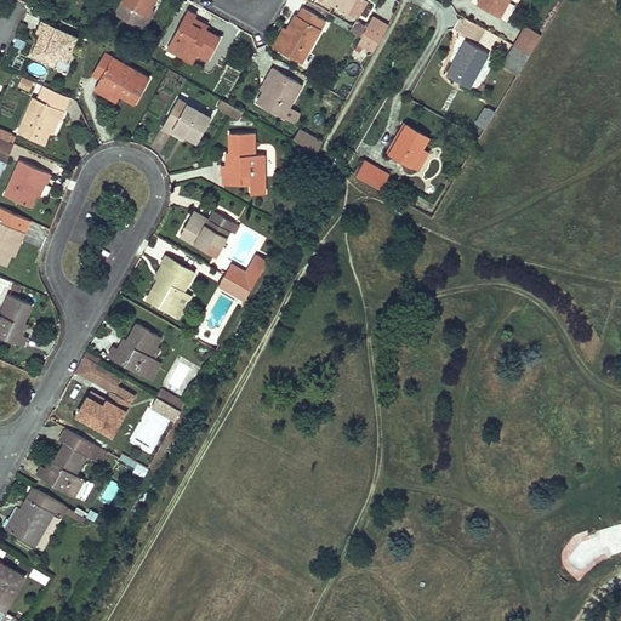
[(121,0),(115,13),(140,27),(149,9),(154,0),(121,0)]
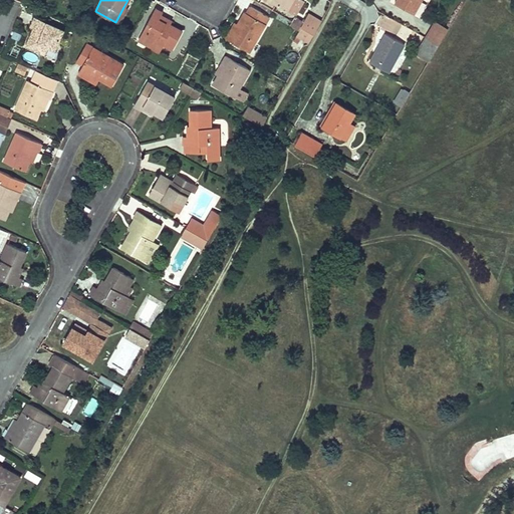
[(269,0),(287,10),(292,0),(269,0)]
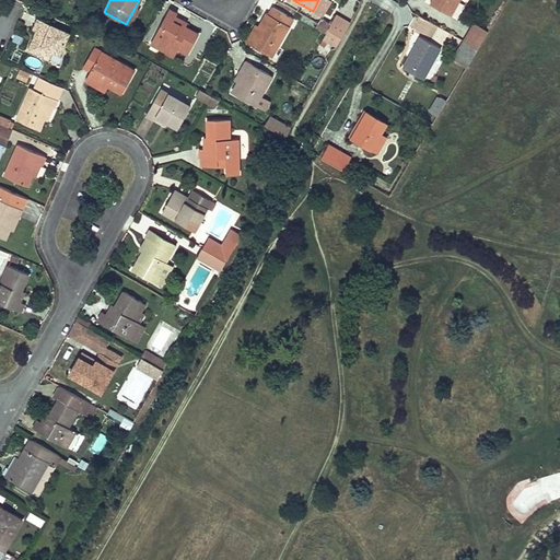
[(330,0),(318,0),(313,11),(324,18),(334,2),(330,0)]
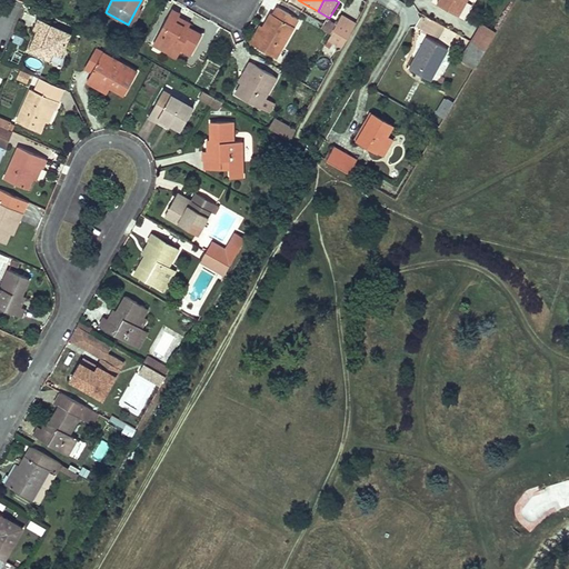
[(439,0),(438,3),(459,16),(468,0),(439,0)]
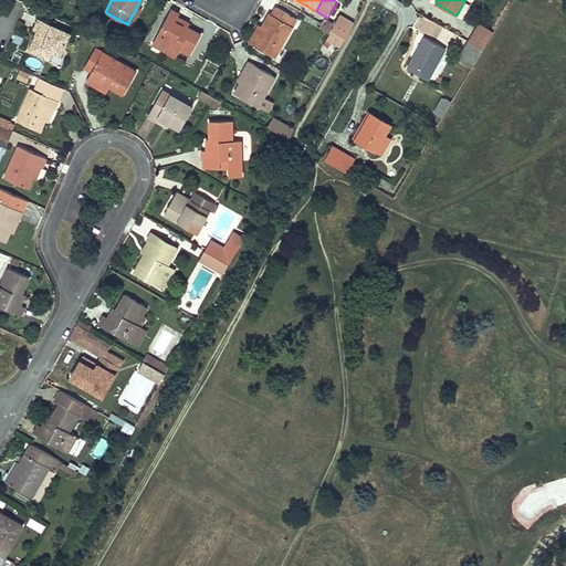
[(262,27),(252,43),(275,56),(296,19),(275,7),(272,14),(270,13),(262,27)]
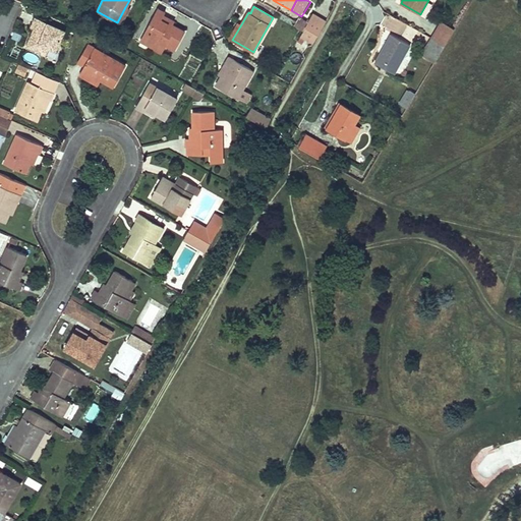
[(125,7),(117,22),(120,24),(128,9),(125,7)]
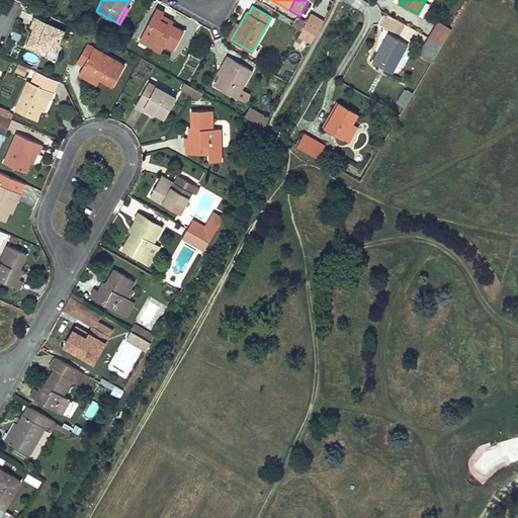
[(171,24),(160,19),(162,15),(164,12),(157,8),(140,39),(155,49),(159,40),(174,49),(183,31),(171,24)]
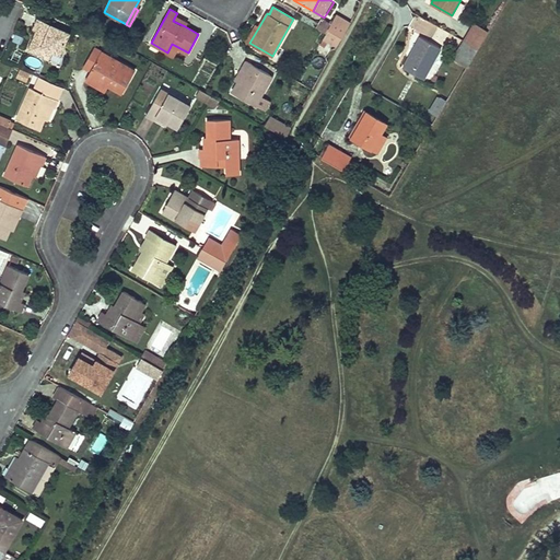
[(84,13),(81,23),(89,26),(93,19),(84,13)]
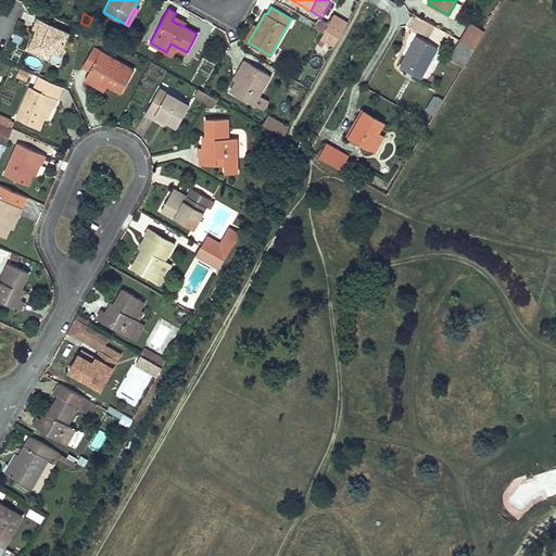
[(326,28),(340,36),(348,22),(333,14),(329,23),(326,28)]
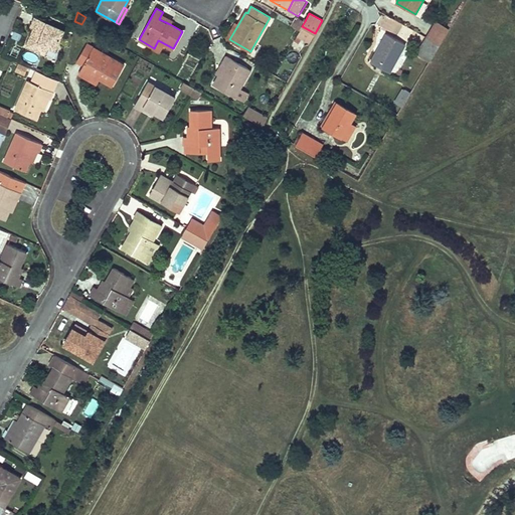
[(161,15),(159,19),(170,24),(171,21),(161,15)]
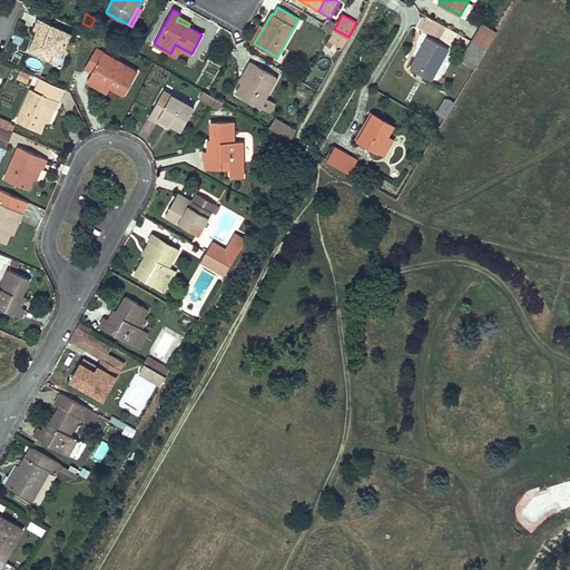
[(29,52),(33,53),(37,52),(40,53),(41,57),(47,60),(50,51),(58,55),(68,30),(40,18),(33,32),(38,33),(29,52)]
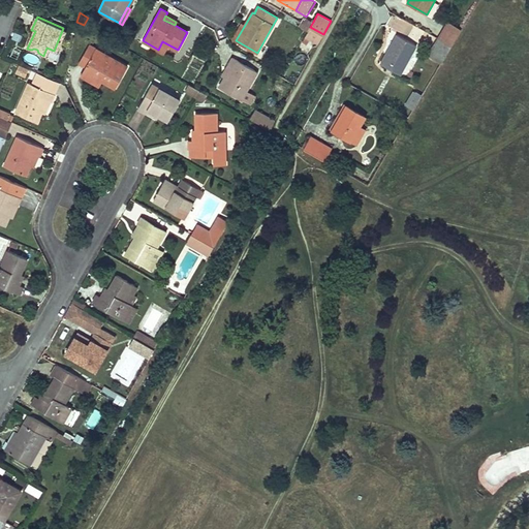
[(303,23),(310,27),(313,22),(306,18),(303,23)]
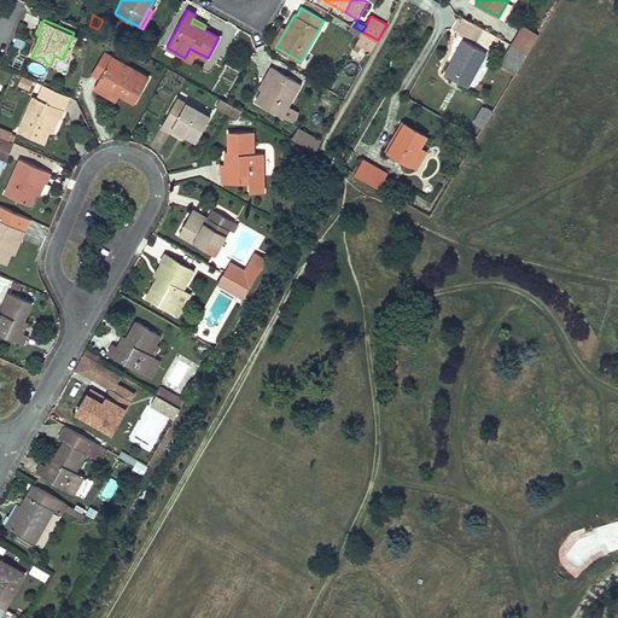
[(272,45),(275,47),(286,29),(283,27),(272,45)]
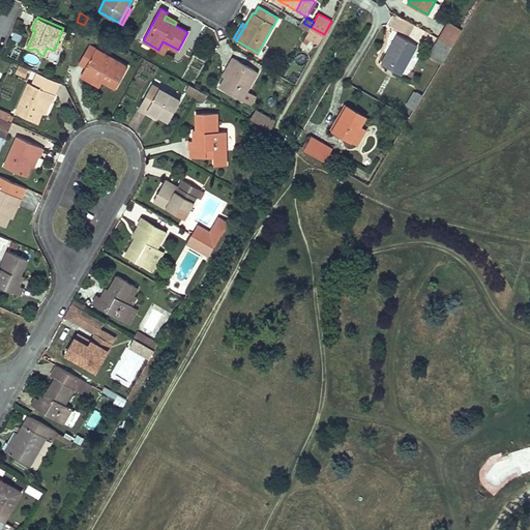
[(449,23),(439,38),(453,47),(463,30),(449,23)]
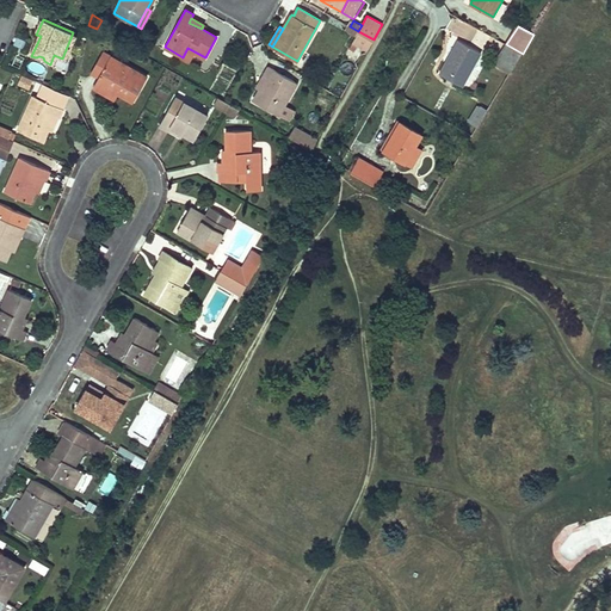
[(368,50),(374,39),(358,31),(356,36),(352,41),(368,50)]
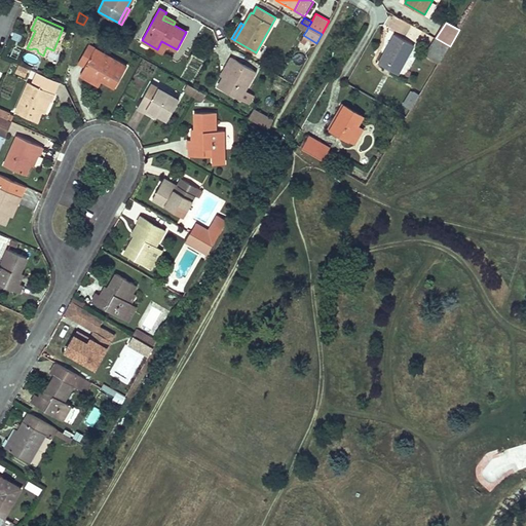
[(396,35),(380,64),(400,75),(415,46),(396,35)]
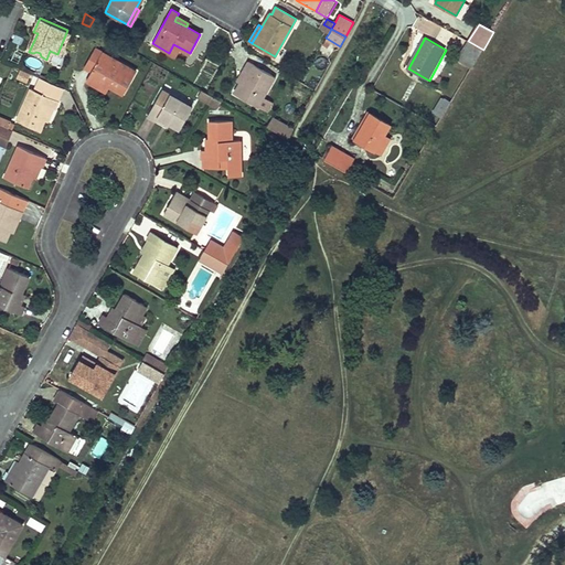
[(468,41),(458,59),(472,67),(483,50),(468,41)]
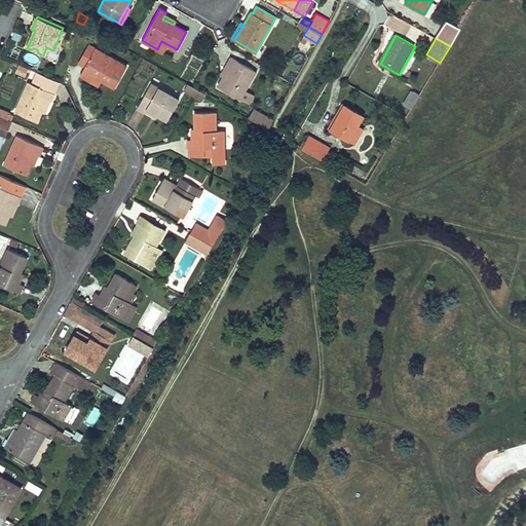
[(80,75),(91,82),(95,76),(101,80),(115,88),(126,67),(105,54),(103,59),(94,53),(96,49),(88,45),(78,63),(84,67),(80,75)]
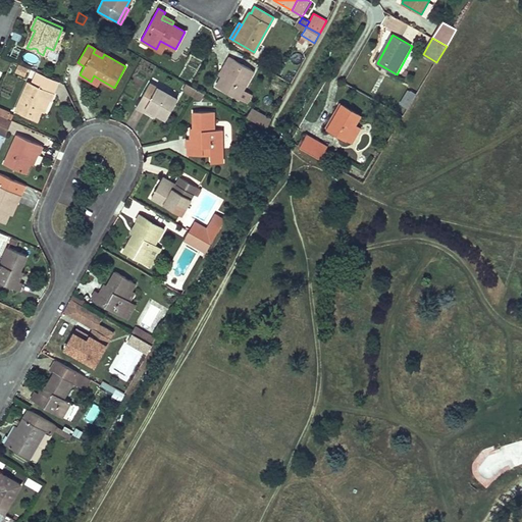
[(13,46),(11,56),(18,57),(20,48),(13,46)]
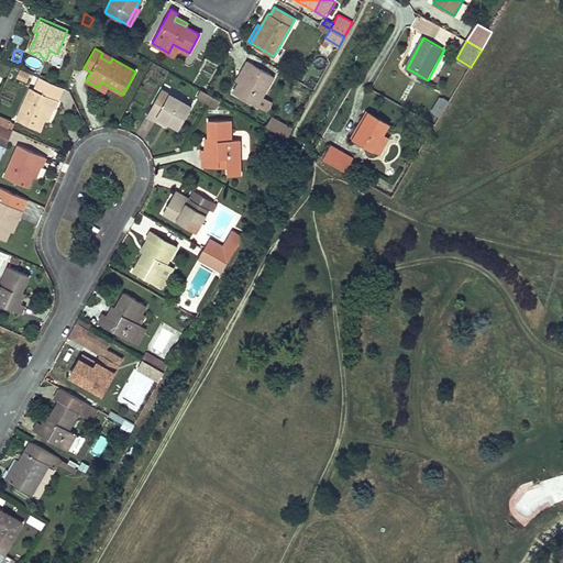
[(112,58),(102,53),(100,57),(110,63),(112,58)]
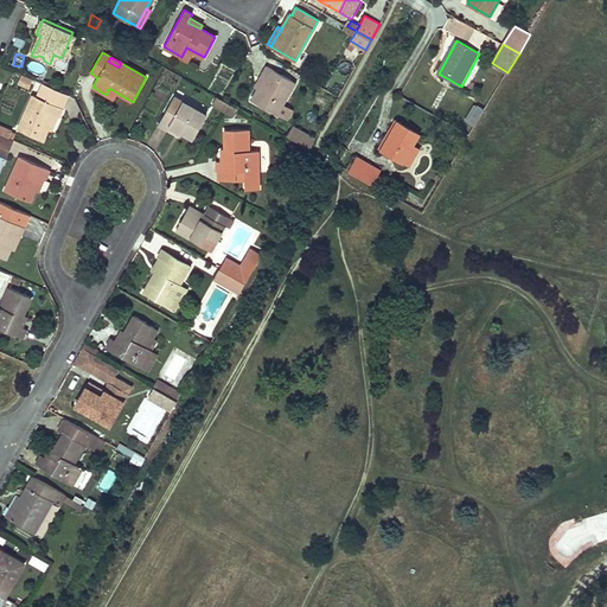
[(31,62),(29,70),(42,72),(44,64),(31,62)]
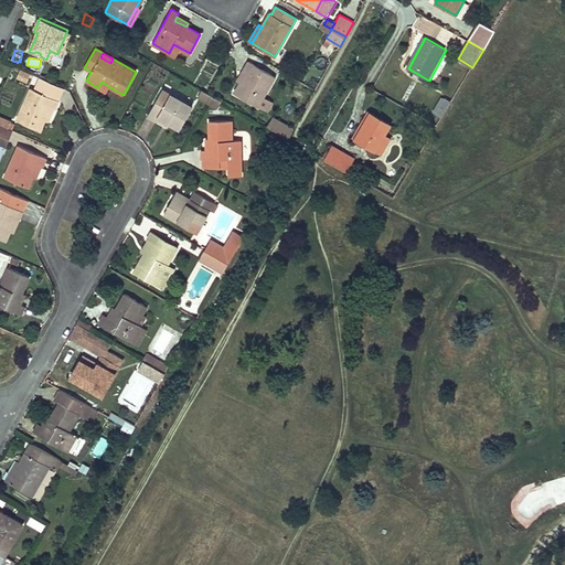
[(246,72),(240,82),(234,92),(257,106),(263,96),(275,76),(248,61),(243,70),(246,72)]
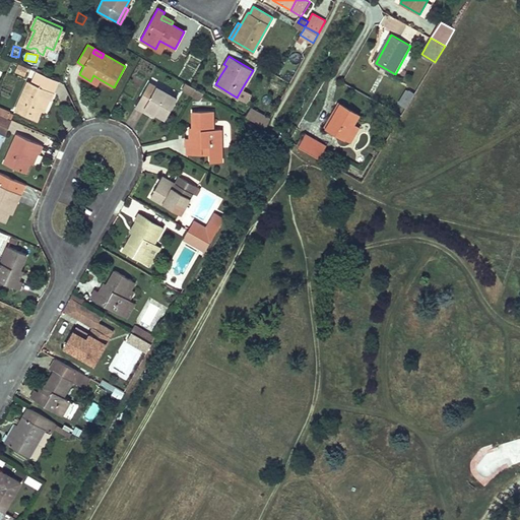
[(17,64),(14,72),(25,76),(28,68),(17,64)]
